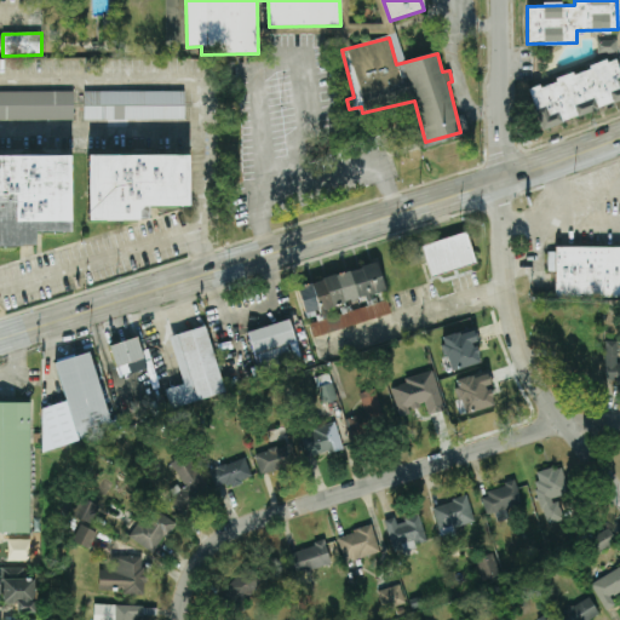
[(598,53),(616,53),(616,41),(597,41),(598,53)]
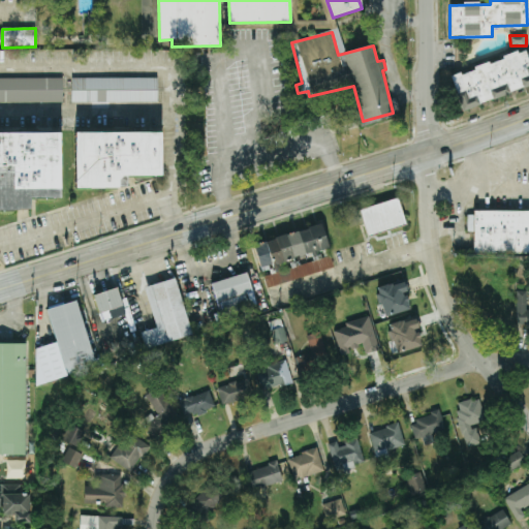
[(462,111),(528,86),(528,56),(527,50),(449,76),(462,111)]
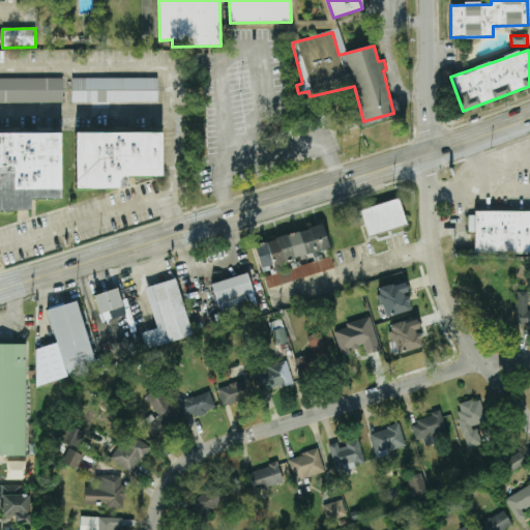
[(0,79),(0,102),(63,102),(62,78),(0,79)]
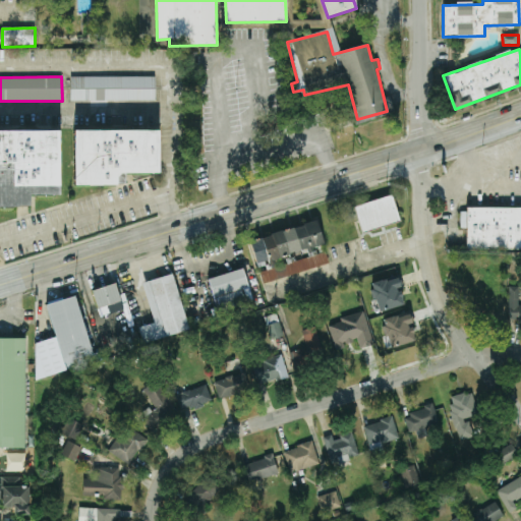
[(156,76),(71,76),(71,101),(156,101),(156,76)]
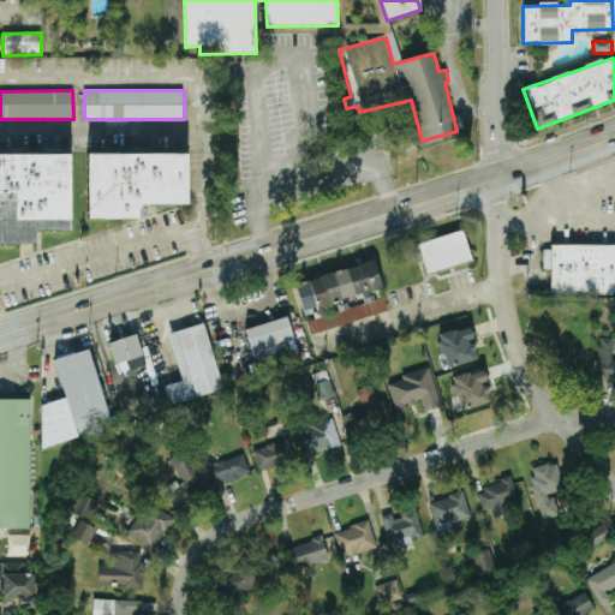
[(69,154),(0,154),(0,245),(34,245),(34,231),(70,231),(69,154)]
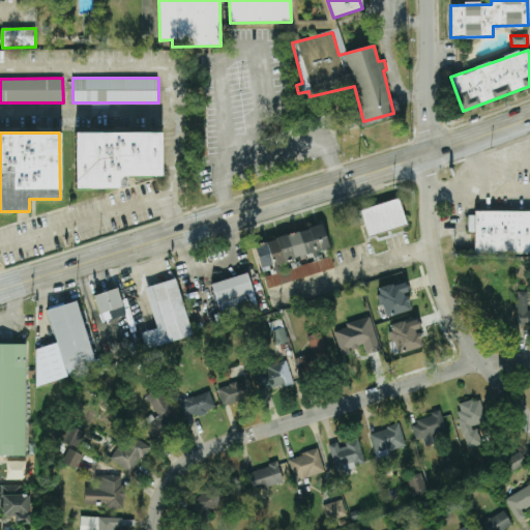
[(160,133),(75,134),(75,188),(127,188),(127,177),(162,177),(160,133)]
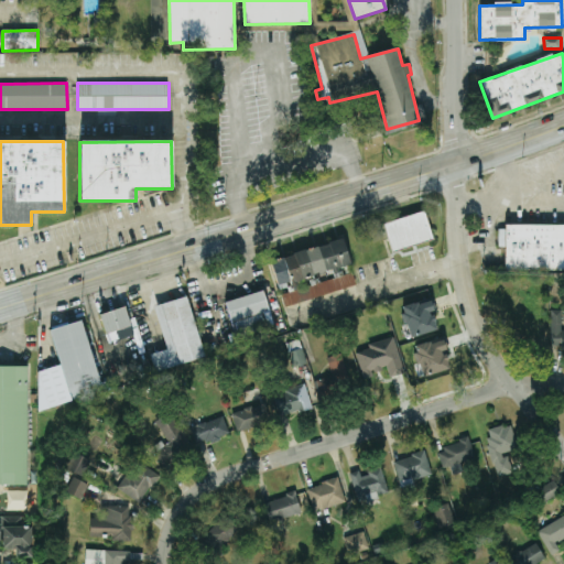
[(383,224),(391,252),(433,240),(424,212),(383,224)]
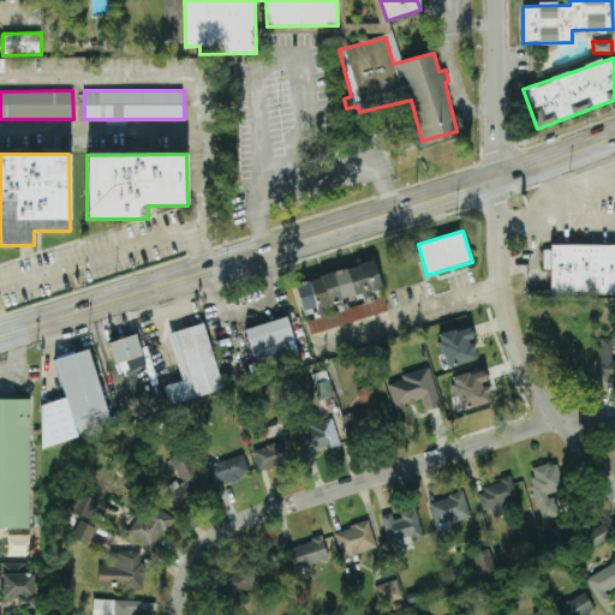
[(614,245),(543,245),(543,270),(550,270),(550,296),(614,296),(614,245)]
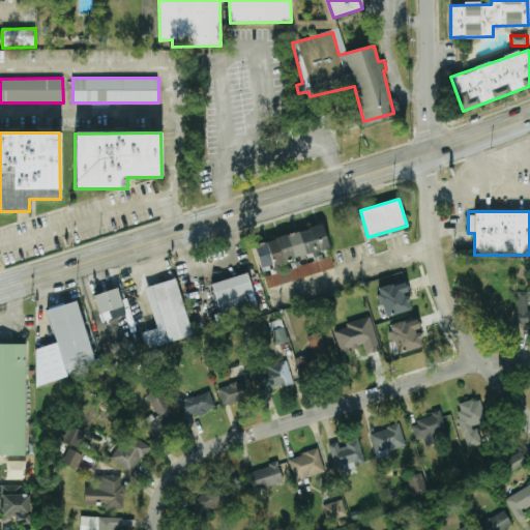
[(334,270),(323,227),(255,243),(265,287),(334,270)]
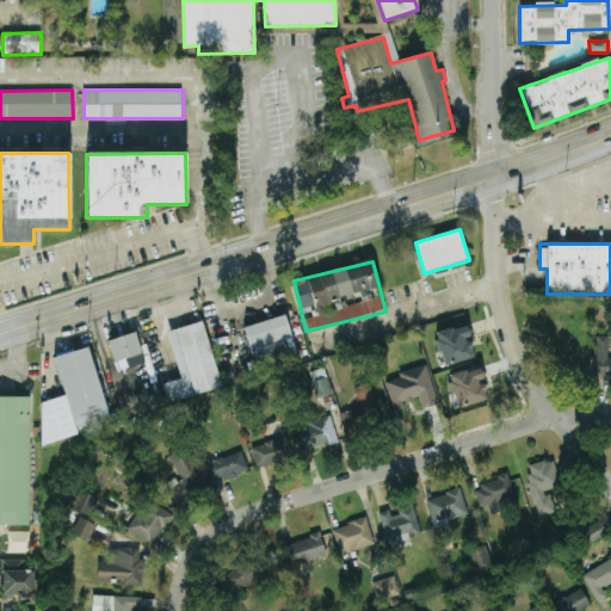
[(244,327),(254,363),(296,351),(285,315),(244,327)]
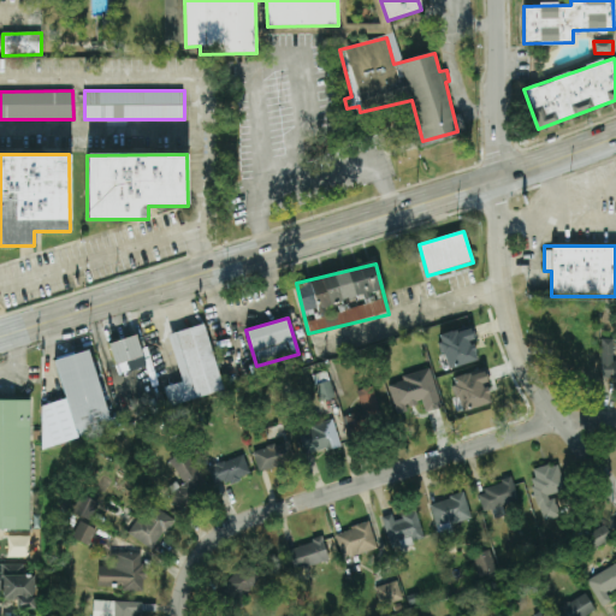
[(169,335),(182,383),(164,388),(170,407),(224,391),(205,324),(169,335)]
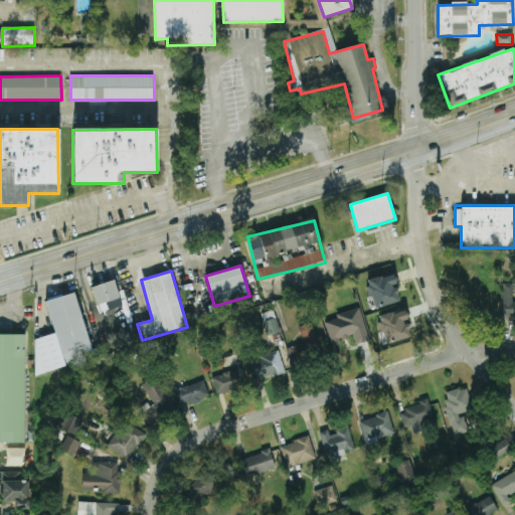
[(365,282),(374,309),(400,301),(392,274),(365,282)]
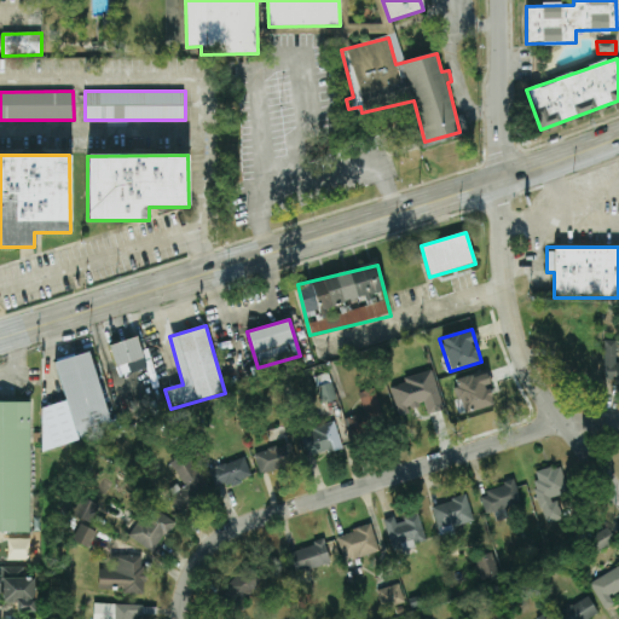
[(146,368),(137,336),(109,346),(119,377),(146,368)]
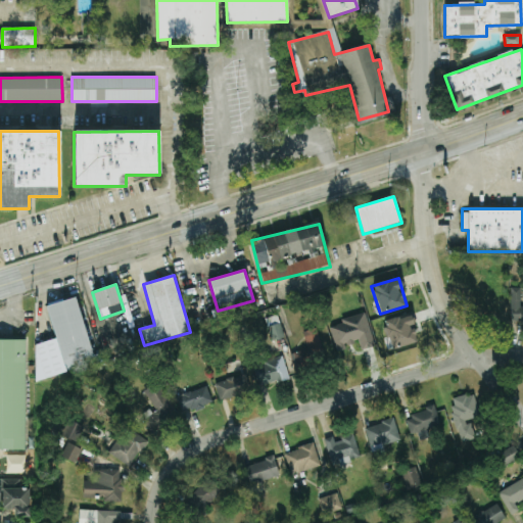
[(522,326),(522,325),(522,306),(521,307),(520,287),(510,288),(511,322),(522,321),(522,326)]
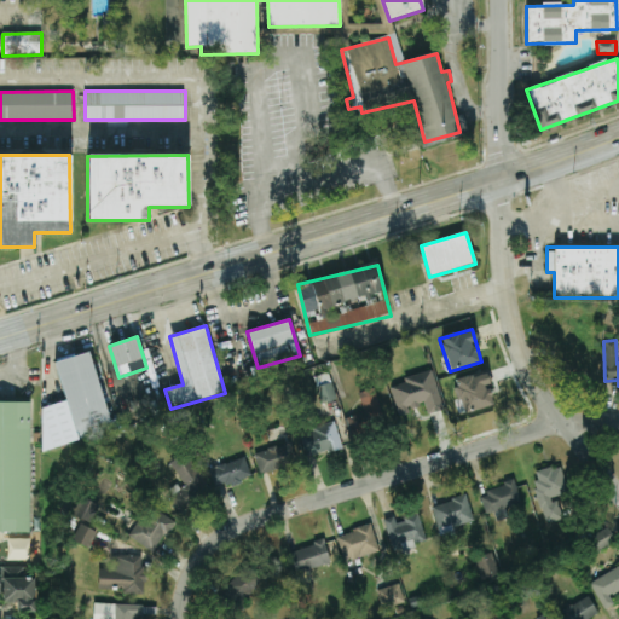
[(55,362),(65,401),(36,409),(47,449),(120,429),(117,418),(109,421),(91,352),(55,362)]
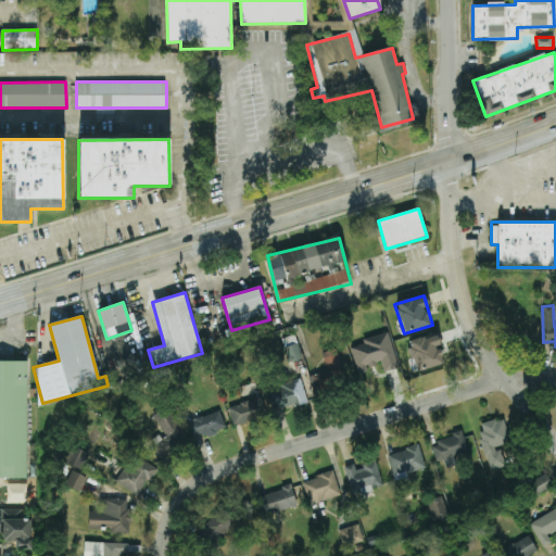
[(350,345),(358,374),(368,371),(367,367),(381,363),(383,373),(399,368),(388,333),(350,345)]
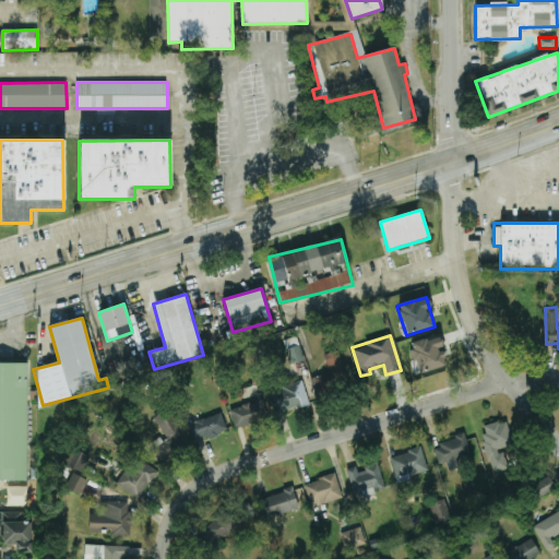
[(418,373),(447,366),(438,336),(409,344),(418,373)]
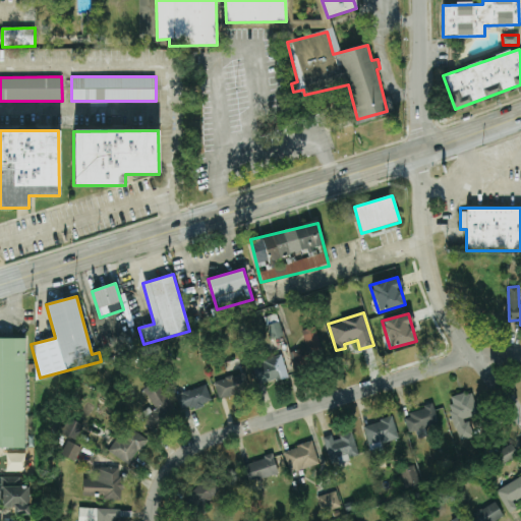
[(272,340),(283,337),(277,314),(266,317),(272,340)]
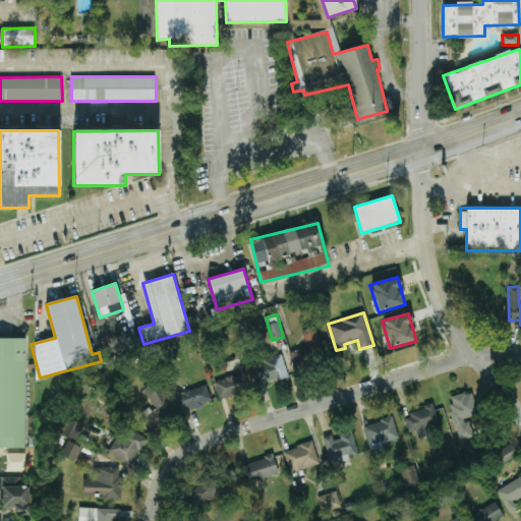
[(291,351),(295,369),(325,362),(317,328),(302,331),(306,348),(291,351)]
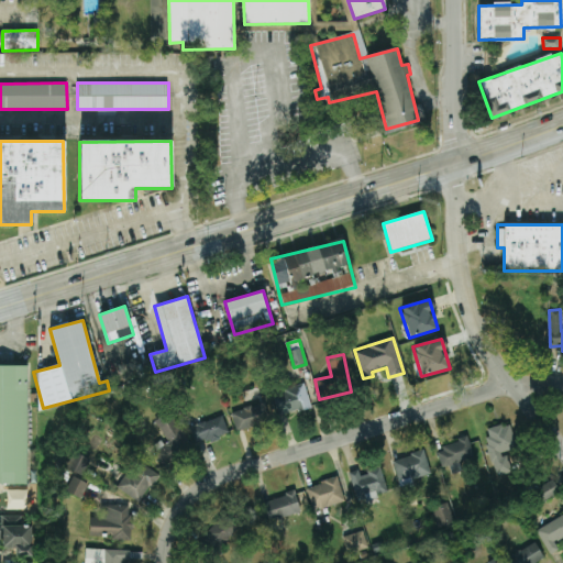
[(0,484),(26,485),(28,366),(0,365),(0,484)]
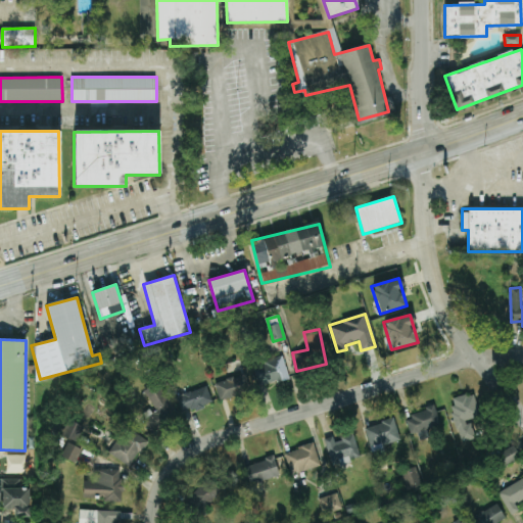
[(258,386),(289,379),(284,358),(253,365),(258,386)]
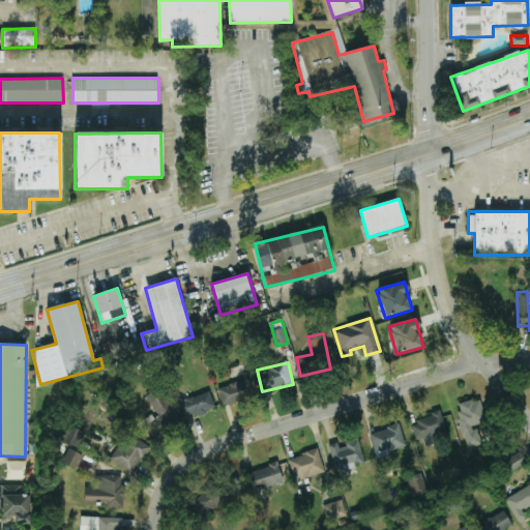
[(255,399),(251,380),(217,387),(222,406),(255,399)]
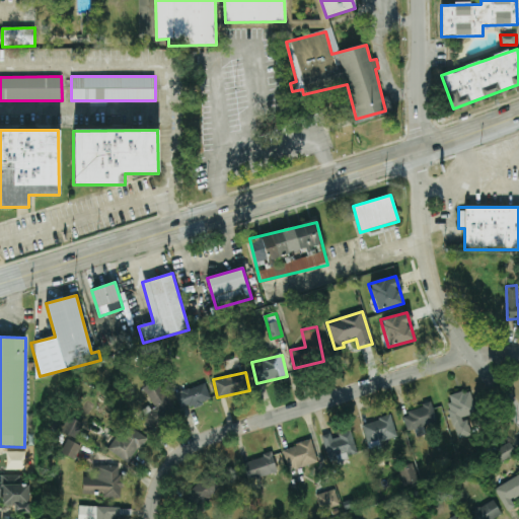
[(153,405),(139,414),(150,431),(177,414),(157,379),(143,388),(153,405)]
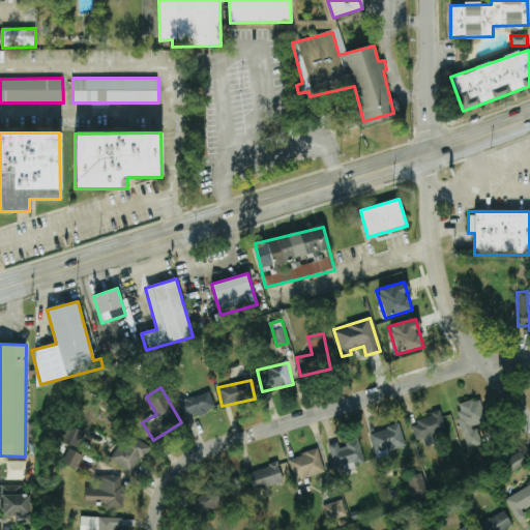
[(185,420),(215,409),(209,391),(179,403),(185,420)]
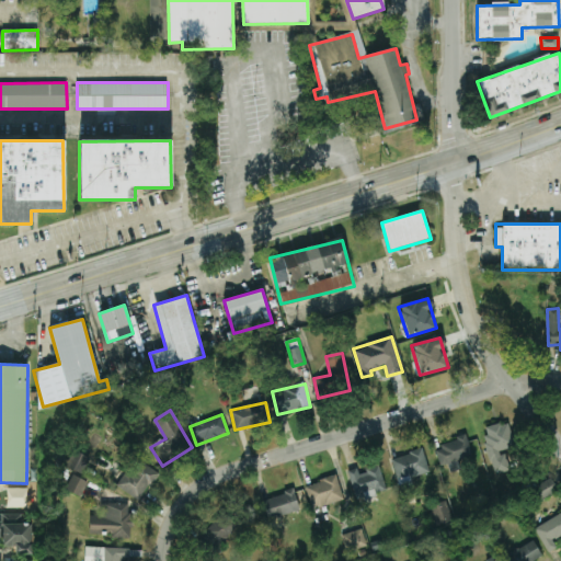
[(483,427),(494,474),(510,471),(505,450),(514,448),(508,422),(483,427)]
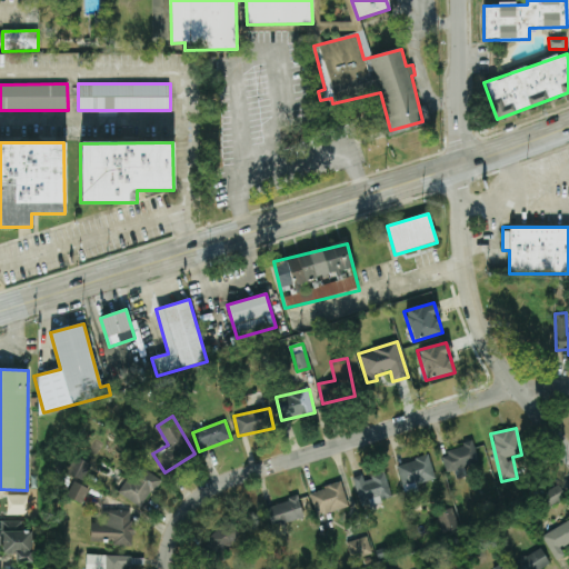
[(447,476),(480,468),(473,443),(441,452),(447,476)]
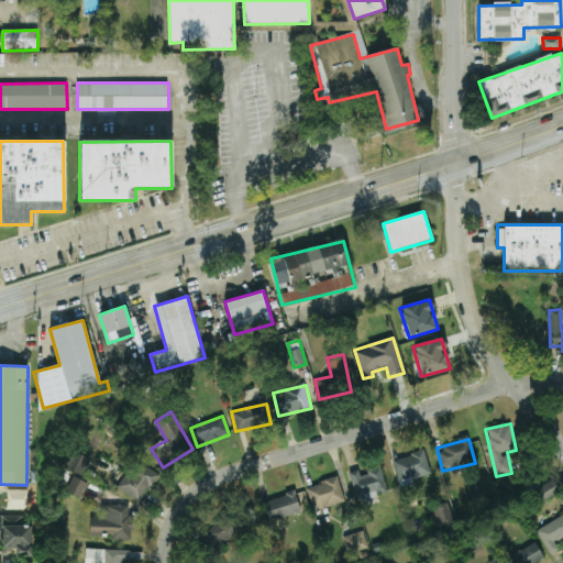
[(393,460),(398,484),(431,476),(424,451),(393,460)]
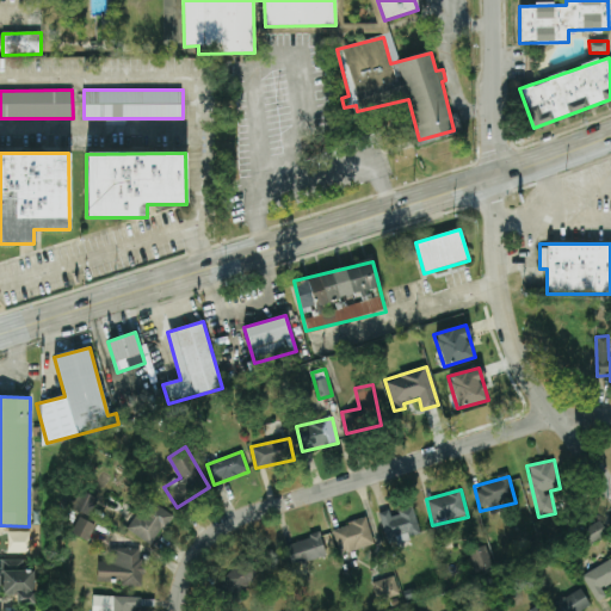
[(90,517),(98,499),(79,491),(72,508),(90,517)]
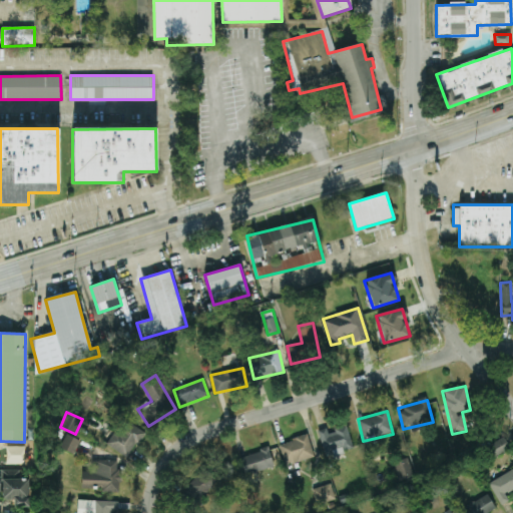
[(144,431),(128,422),(124,429),(117,426),(106,446),(129,459),(144,431)]
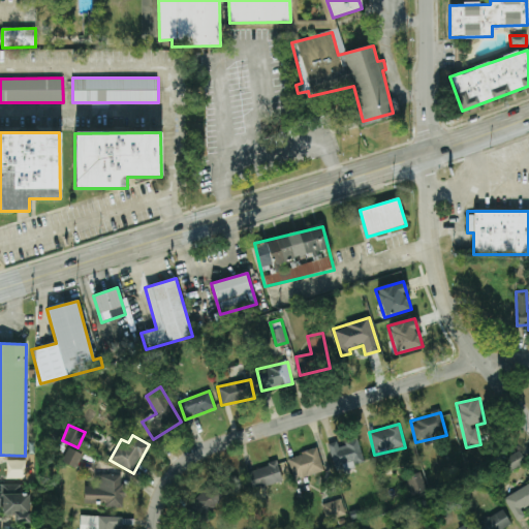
[(338,445),(337,441),(327,444),(337,473),(365,463),(356,438),(338,445)]
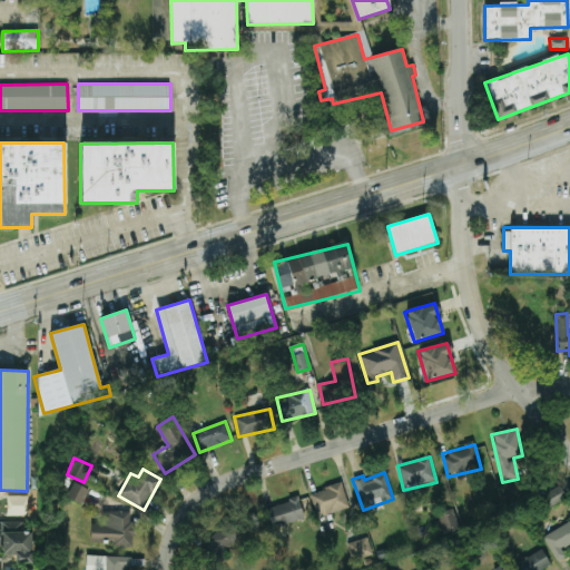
[(89,490),(74,482),(67,498),(82,504),(89,490)]
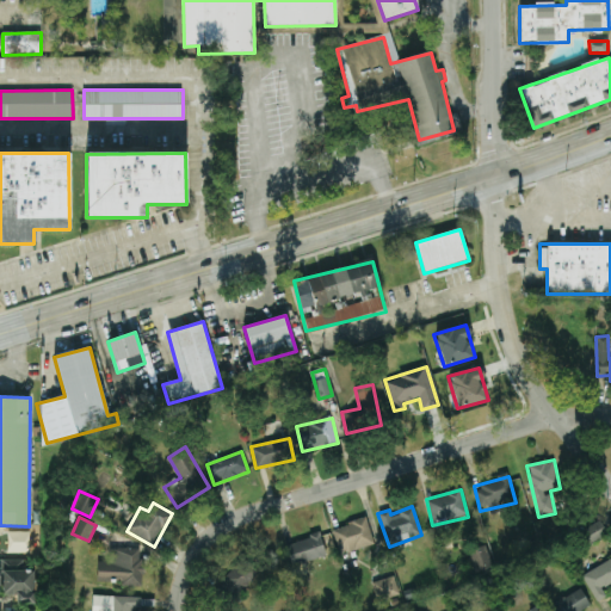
[(374,544),(366,519),(332,529),(339,555),(374,544)]
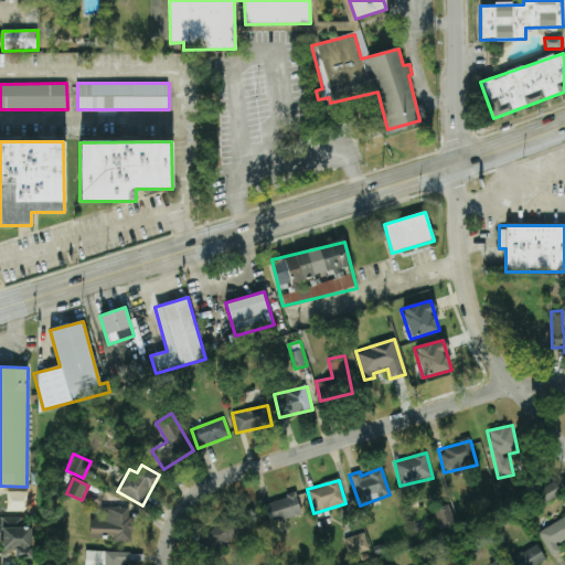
[(561,497),(556,483),(536,490),(541,503),(561,497)]
